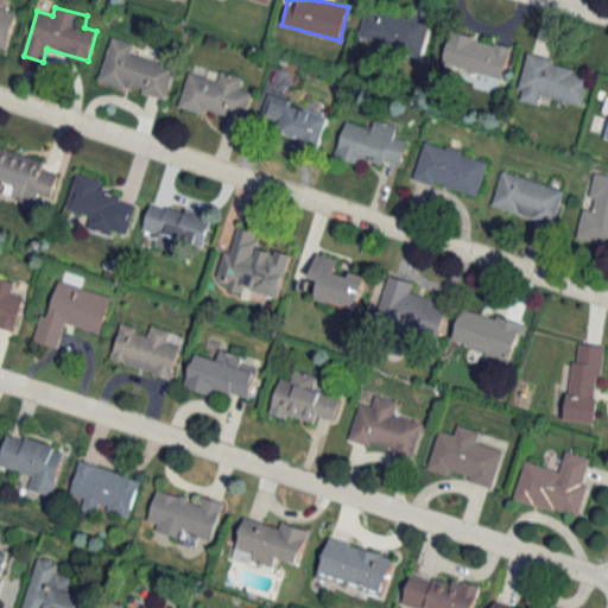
[(359,40),(423,56),(431,21),(366,7),(359,40)]
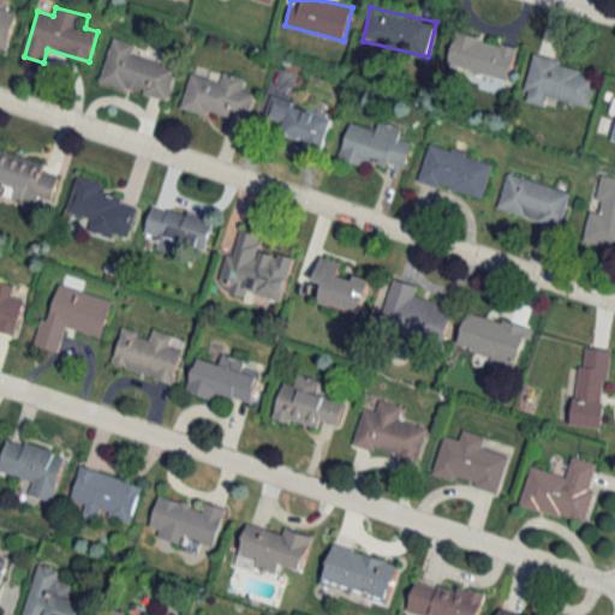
[(448,64),(509,79),(518,48),(455,33),(448,64)]
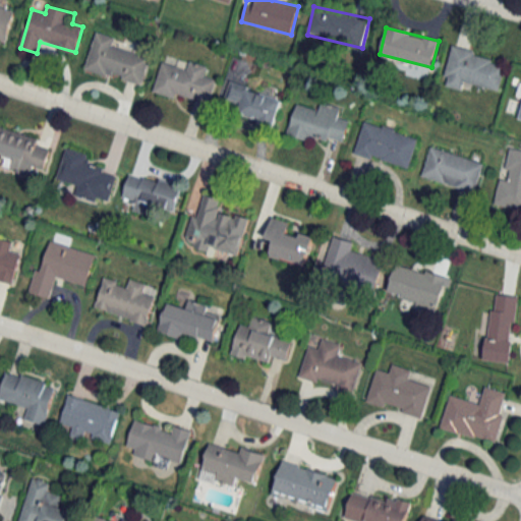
[(112,47),(114,39),(94,35),(85,71),(143,84),(150,56),(112,47)]
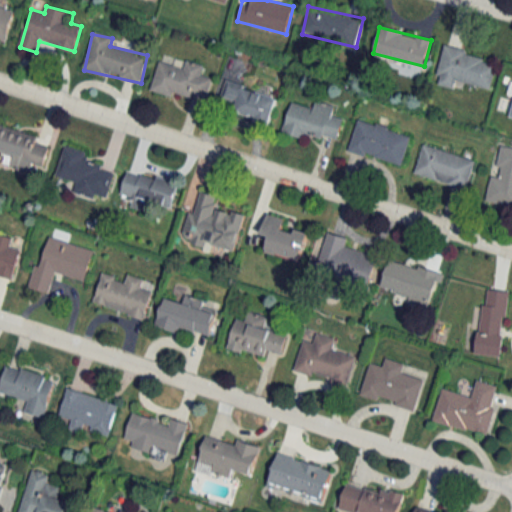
[(491,89),(497,59),(443,47),(435,84),(455,89),(457,81),(491,89)]
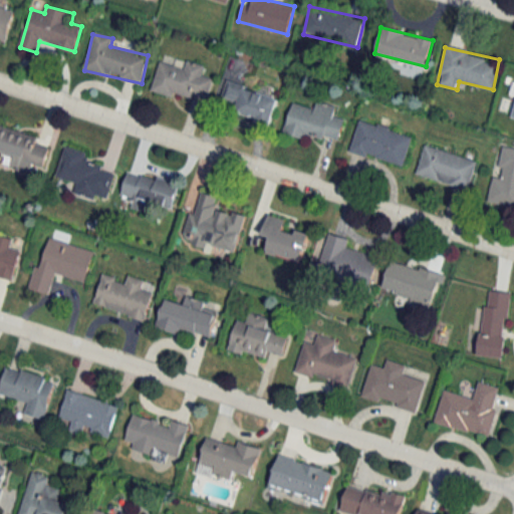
[(185,68),(160,61),(153,88),(207,102),(214,78),(203,75),(206,65),(187,60),(185,68)]
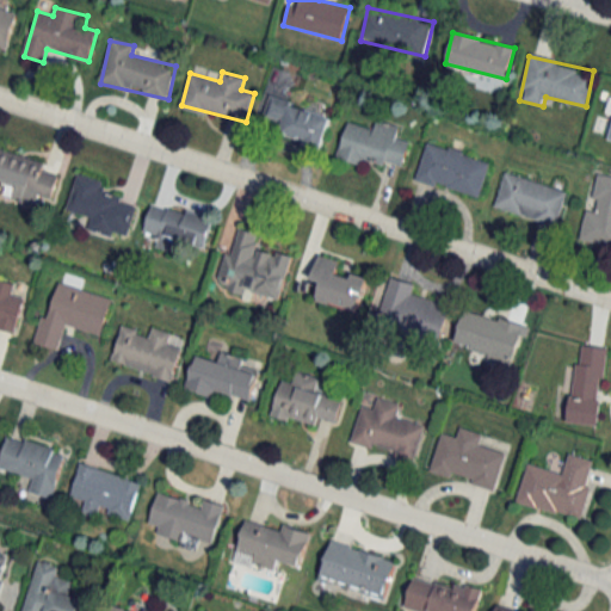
[(332,113),(269,97),(263,119),(282,124),(278,136),(322,148),(332,113)]
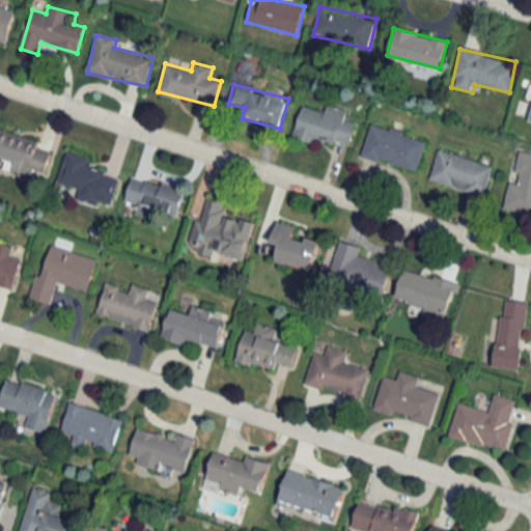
[(356,122),(345,120),(347,108),(327,104),(326,112),(301,108),(295,138),(314,142),(315,137),(352,144),(356,122)]
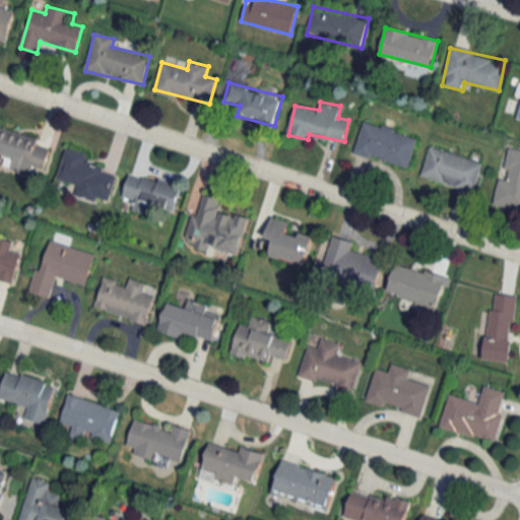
[(408,170),(418,135),(364,120),(353,154),(408,170)]
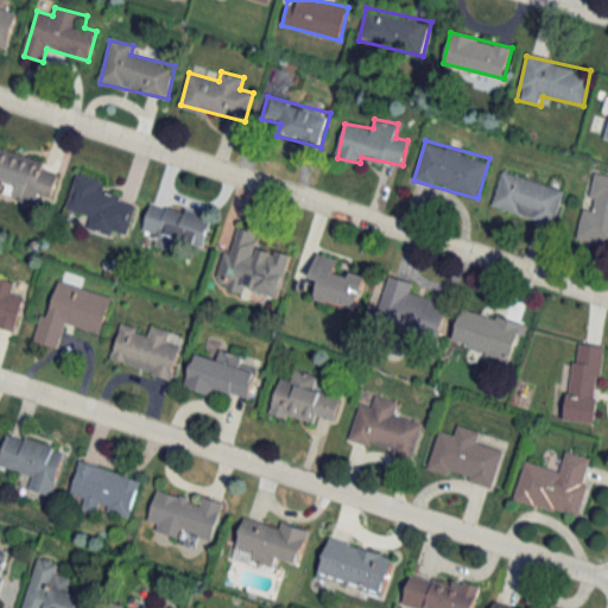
[(46,162),(0,149),(0,181),(13,184),(11,196),(37,203),(39,192),(52,196),(58,175),(44,170),(46,162)]
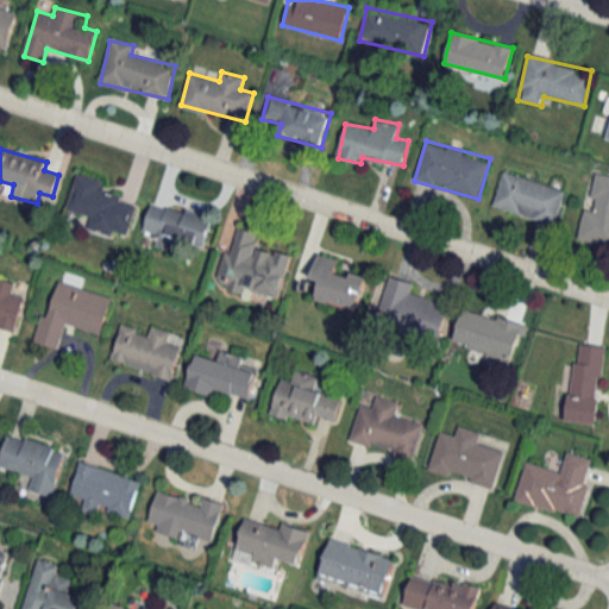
[(493,207),(556,226),(566,190),(504,171),(493,207)]
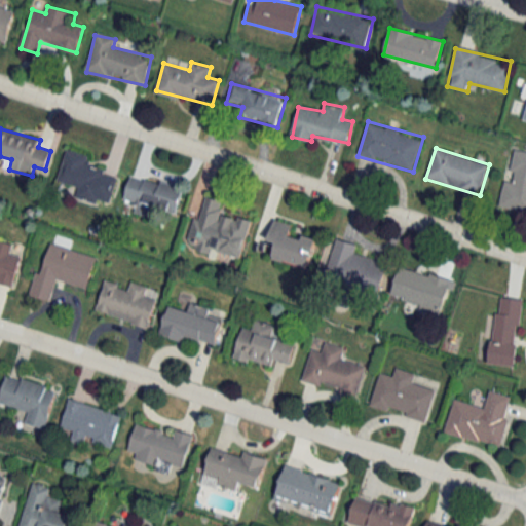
[(90,156),(66,149),(58,182),(78,187),(75,198),(98,203),(100,196),(112,199),(118,176),(88,167),(90,156)]
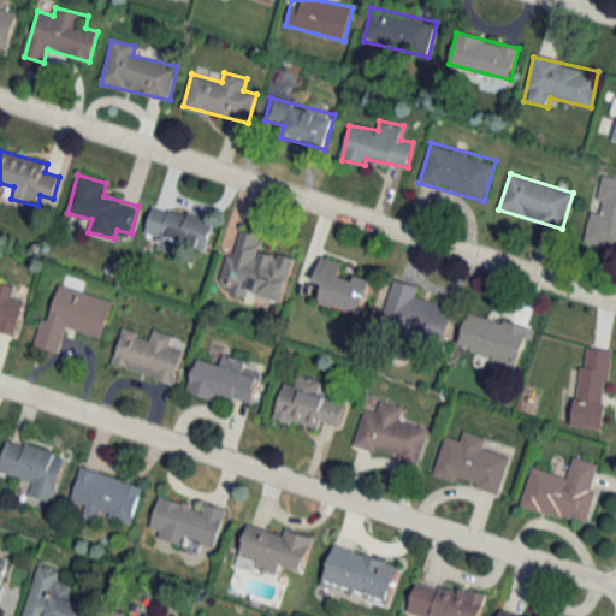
[(615,248),(615,177),(604,175),(597,211),(591,209),(584,243),(615,248)]
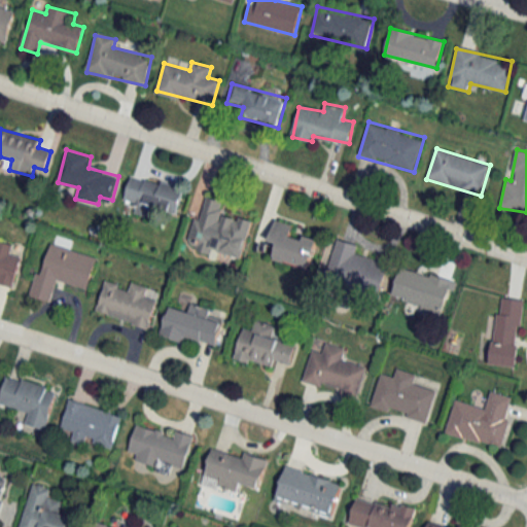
[(184,189),(132,174),(124,200),(137,203),(134,212),(151,217),(153,208),(176,214),(184,189)]
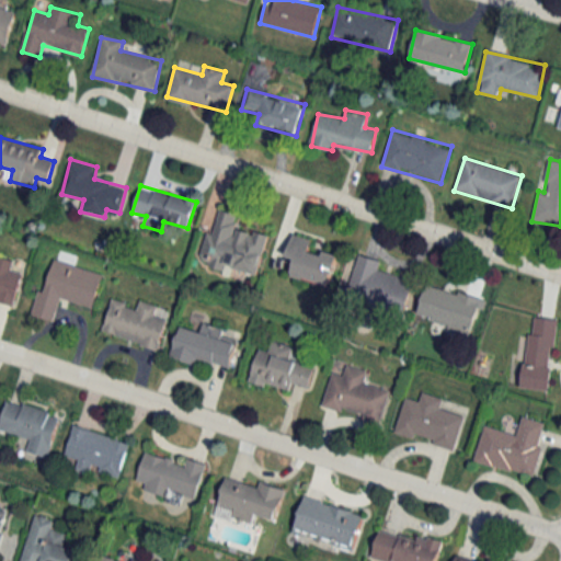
[(268,235),(236,227),(239,214),(216,208),(202,262),(258,277),(268,235)]
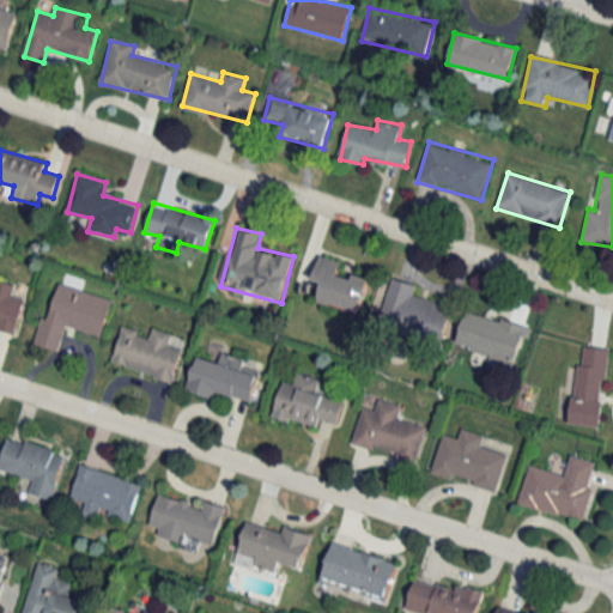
[(368,280),(339,273),(341,262),(320,256),(314,281),(323,284),(319,302),(359,313),(368,280)]
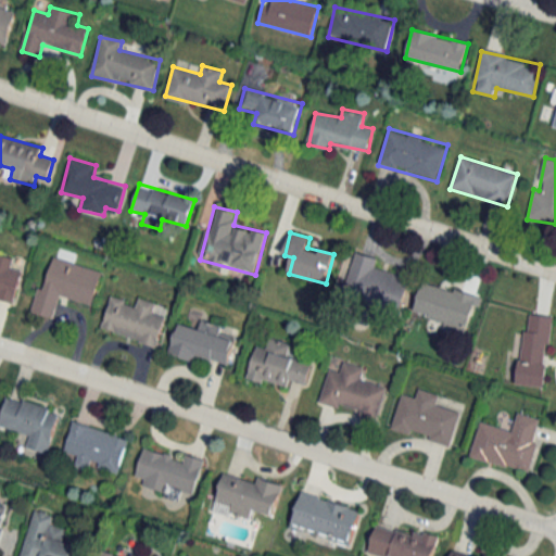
[(411,278),(375,268),(378,258),(355,252),(342,298),(401,314),(411,278)]
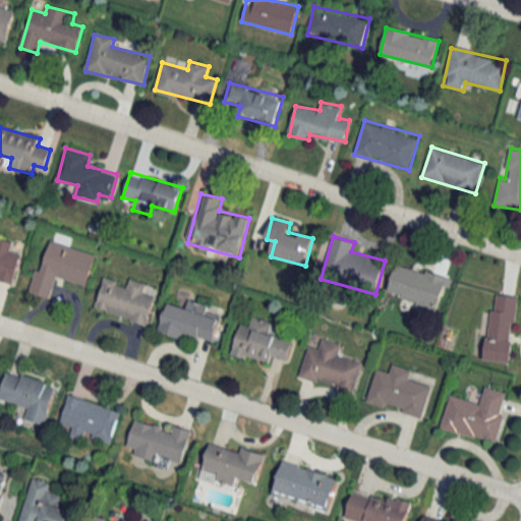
[(32,293),(51,298),(57,278),(87,286),(96,253),(47,240),(32,293)]
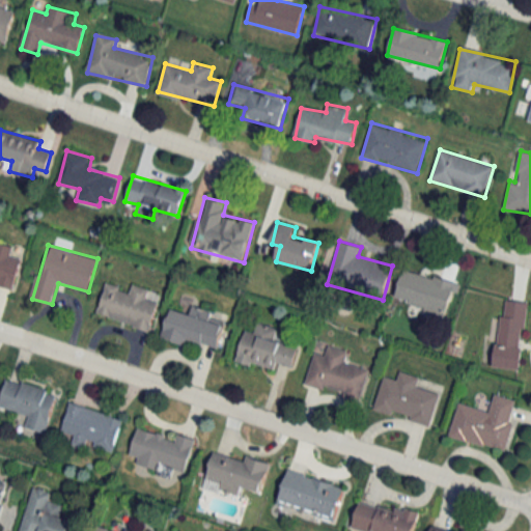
[(395,302),(450,316),(458,282),(403,268),(395,302)]
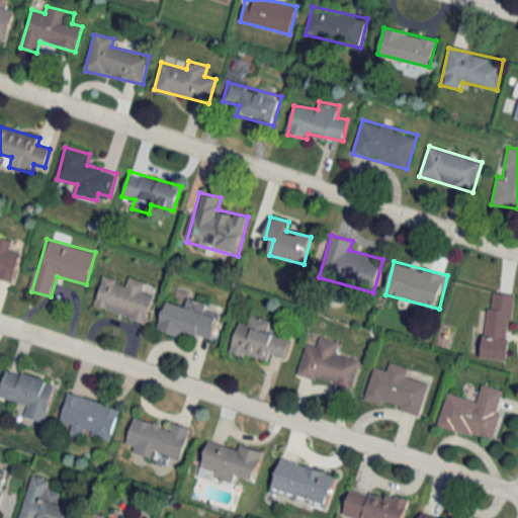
[(95,310),(147,322),(153,295),(143,293),(145,281),(128,278),(127,283),(102,278),(95,310)]
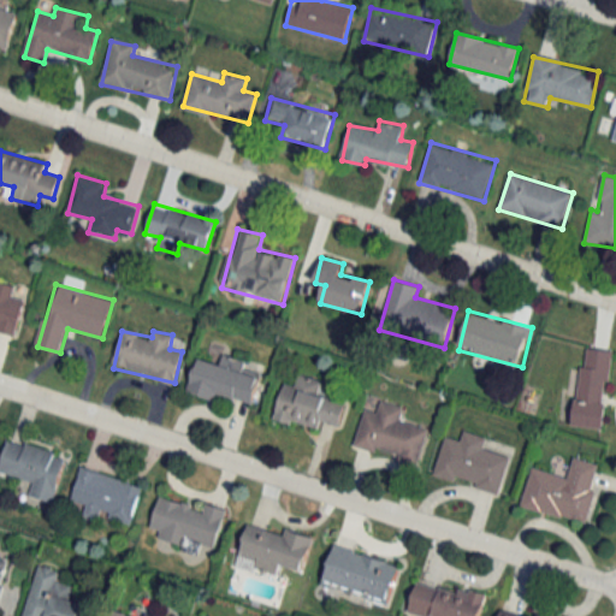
[(614,351),(585,347),(573,426),(603,431),(614,351)]
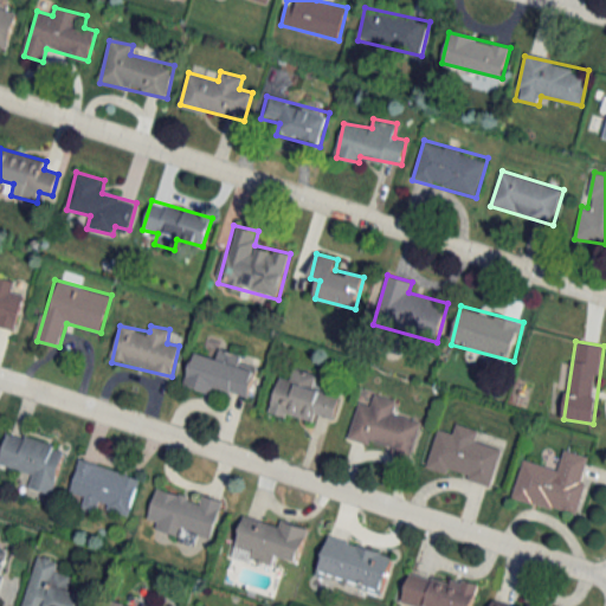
[(242,356),(220,350),(218,360),(194,353),(185,386),(211,394),(213,387),(249,398),(257,371),(239,366),(242,356)]
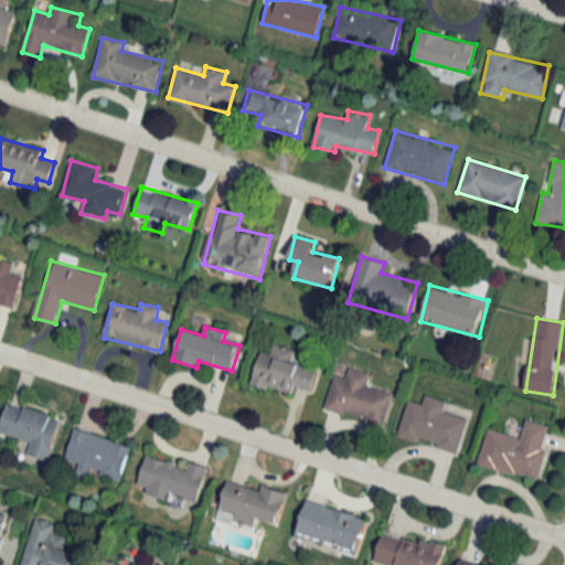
[(296,350),(274,343),(272,354),(259,351),(252,383),(292,394),(295,386),(311,391),(317,368),(292,362),(296,350)]
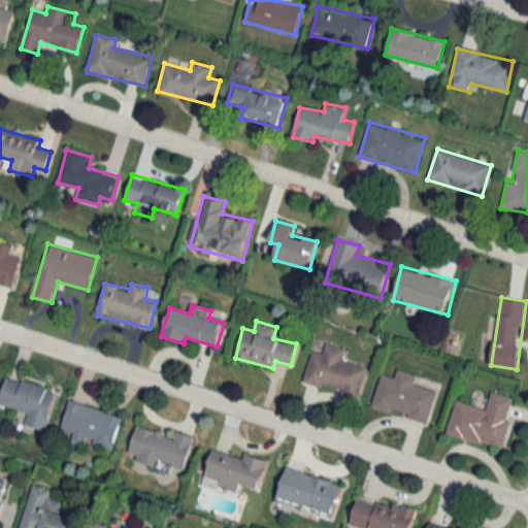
[(359,398),(367,367),(342,360),(345,350),(327,344),(324,354),(312,351),(303,382),(359,398)]
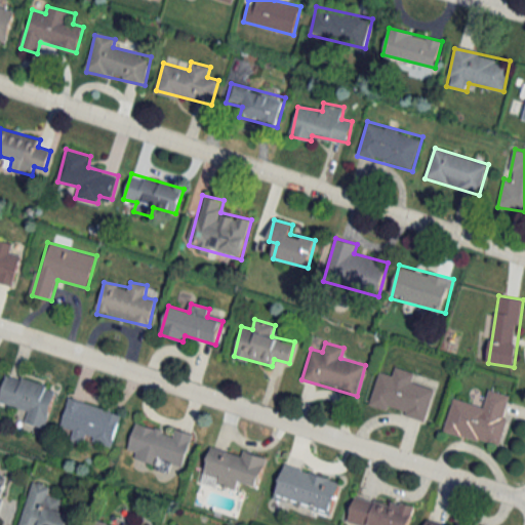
[(379,371),(369,404),(426,420),(435,390),(411,382),(414,372),(394,366),(392,375),(379,371)]
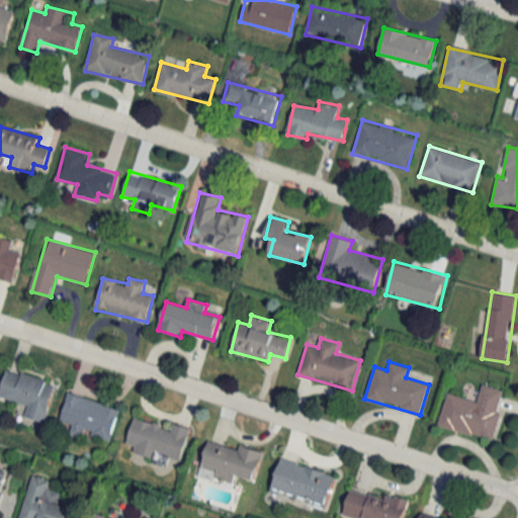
[(24,418),(46,423),(56,381),(6,369),(0,392),(0,398),(27,406),(24,418)]
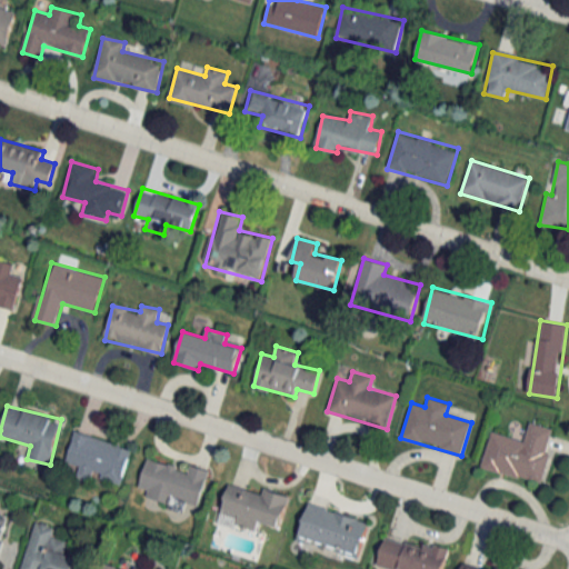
[(490,432),(481,468),(541,485),(556,429),(530,422),(525,441),(490,432)]
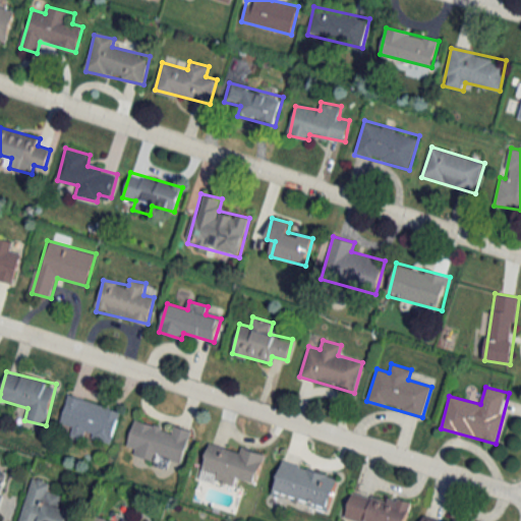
[(121,411),(69,394),(60,422),(72,426),(70,432),(110,446),(121,411)]
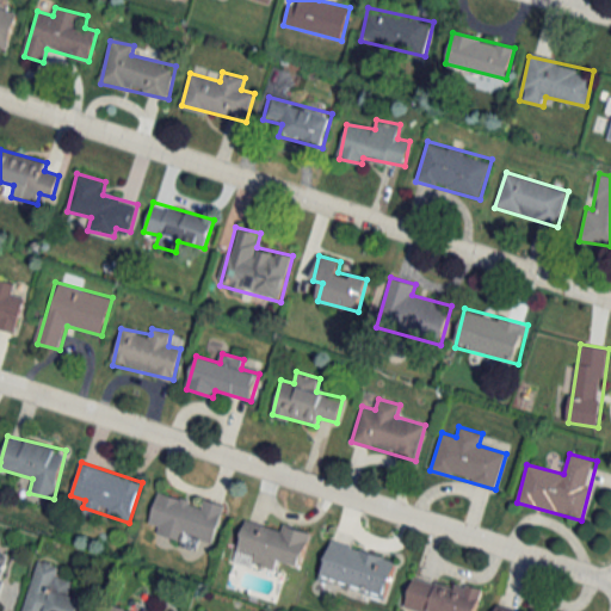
[(156,537),(199,547),(201,539),(215,543),(223,504),(202,499),(201,504),(156,494),(149,524),(159,526),(156,537)]
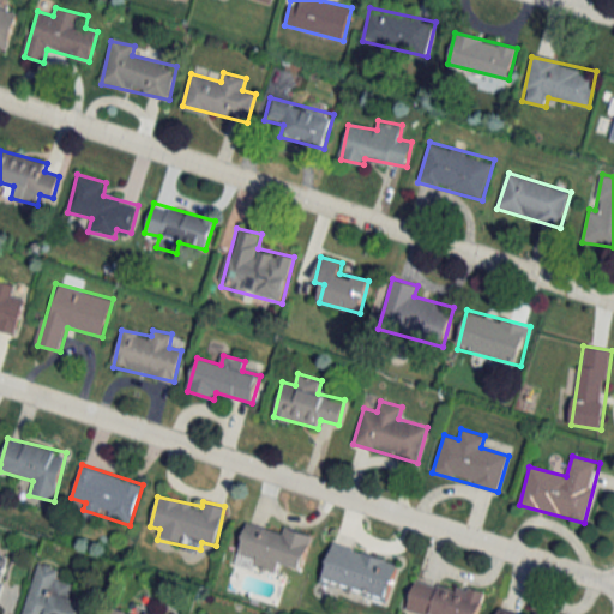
[(281,533),(247,523),(235,563),(275,573),(277,563),(302,570),(313,535),(283,525),(281,533)]
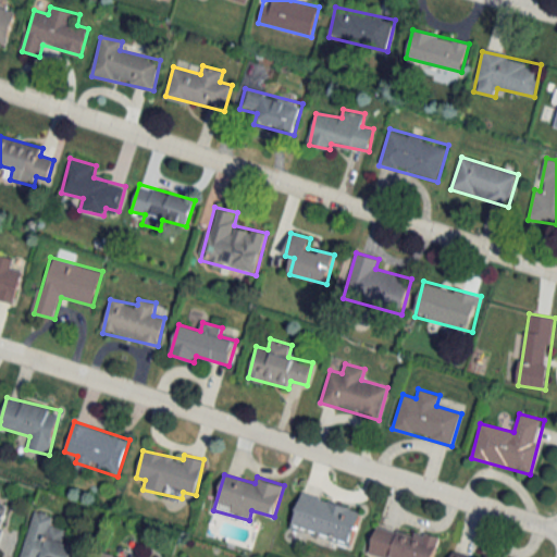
[(351,545),(362,510),(301,492),(291,527),(351,545)]
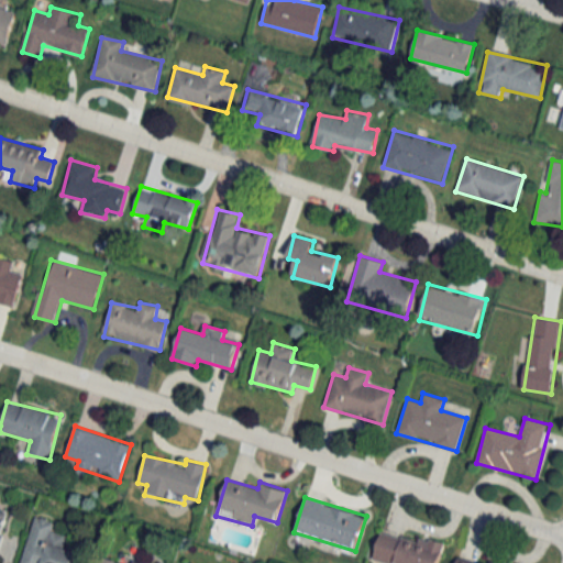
[(55,521),(33,516),(21,562),(84,562),(87,554),(64,549),(67,536),(53,531),(55,521)]
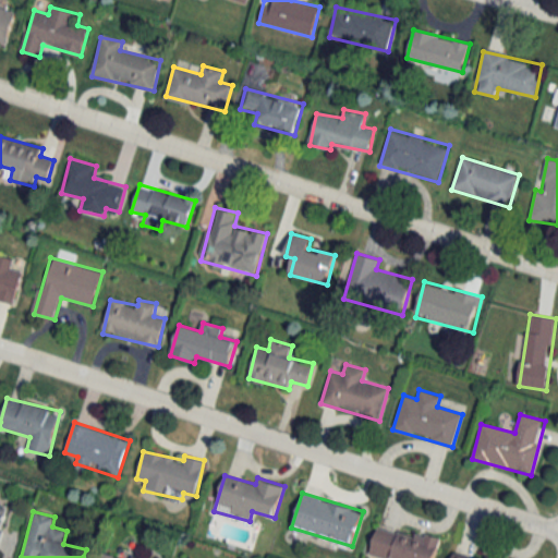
[(377,557),(434,557),(438,541),(377,525),(370,556),(377,557)]
